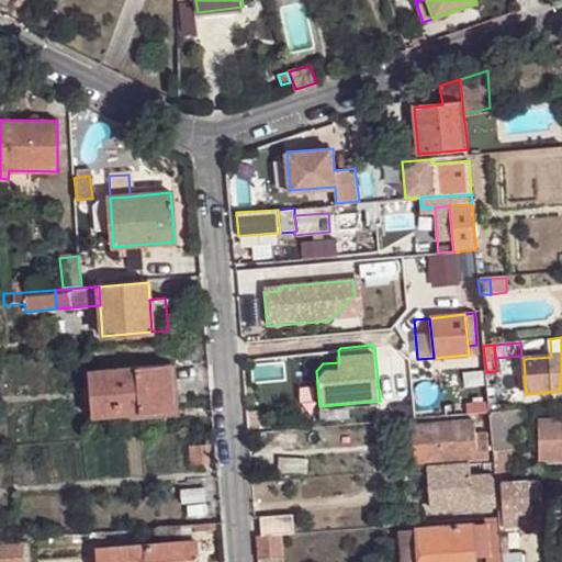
[(170,364),(87,371),(91,417),(173,411),(170,364)]
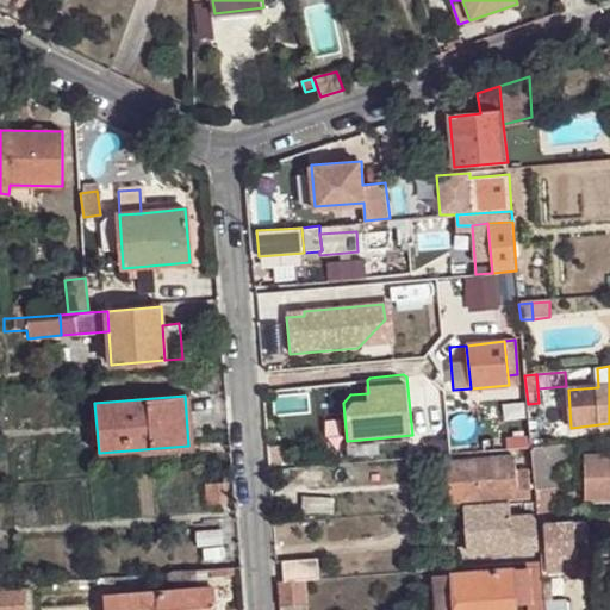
[(530,437),(529,424),(503,427),(505,439),(508,439),(530,437)]
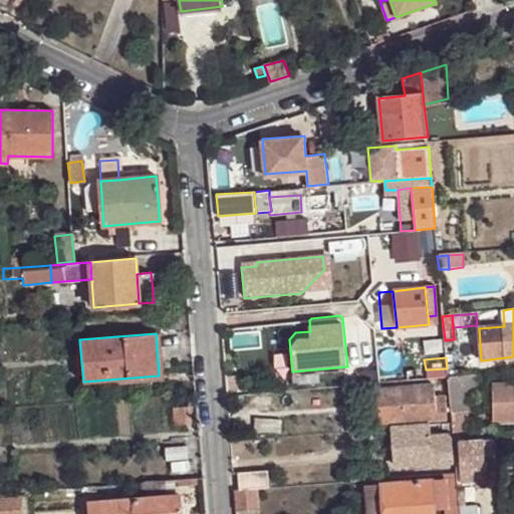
[(449,378),(447,368),(428,369),(429,379),(433,379),(449,378)]
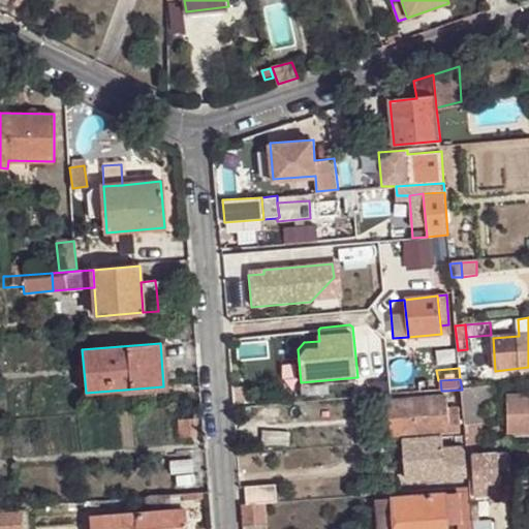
[(419,393),(441,391),(440,380),(438,380),(419,383),(419,393)]
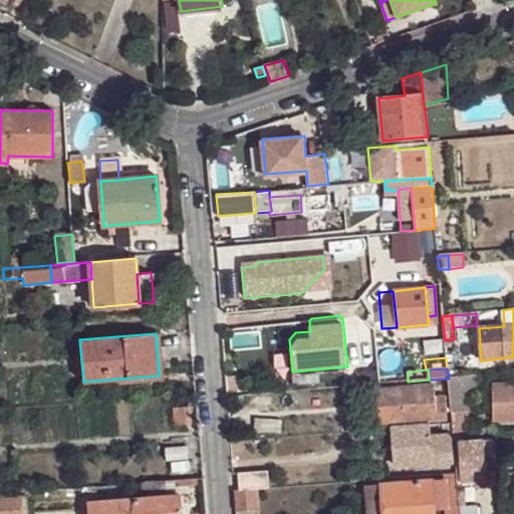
[(477,374),(449,378),(450,400),(451,415),(465,413),(464,393),(463,386),(477,384),(477,374)]
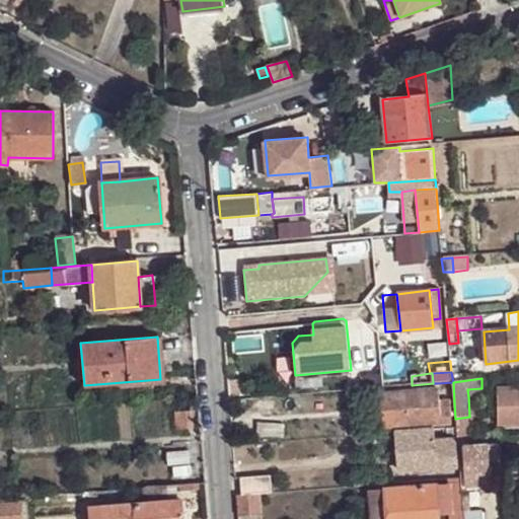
[(235,382),(227,382),(228,395),(236,394),(235,382)]
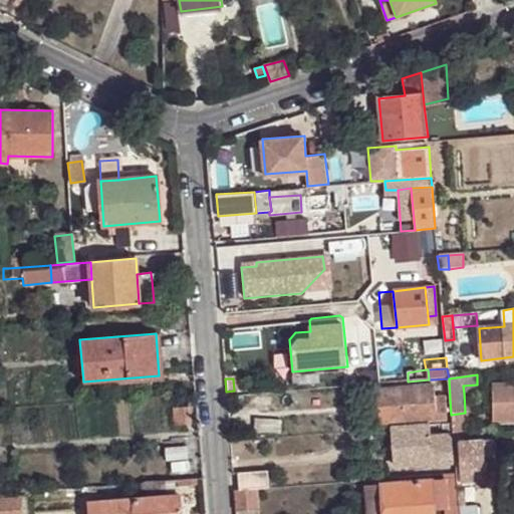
[(450,400),(449,378),(433,379),(433,386),(434,401),(446,400),(450,400)]
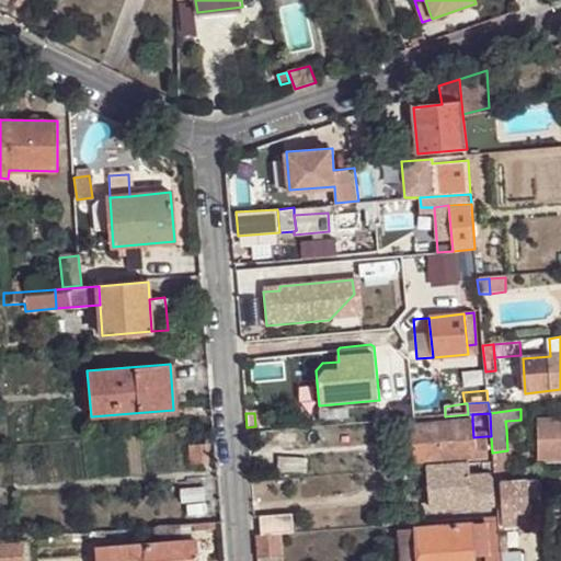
[(539,458),(560,457),(560,419),(538,419),(539,458)]
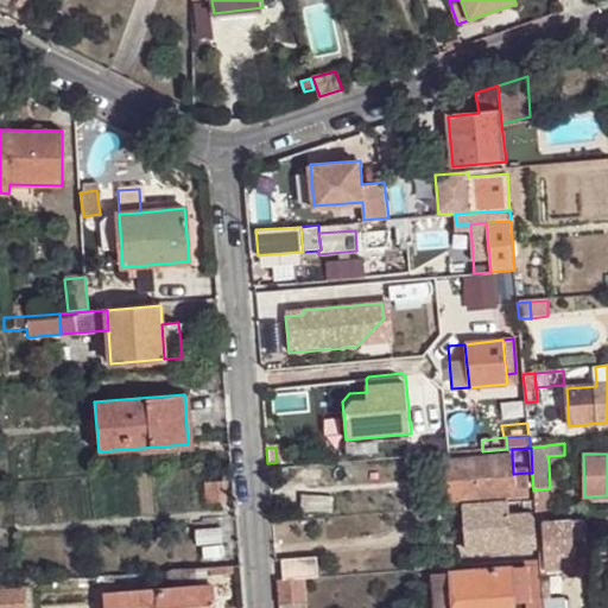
[(464,506),(479,505),(479,496),(527,494),(527,473),(513,474),(512,456),(455,460),(457,507),(464,506)]
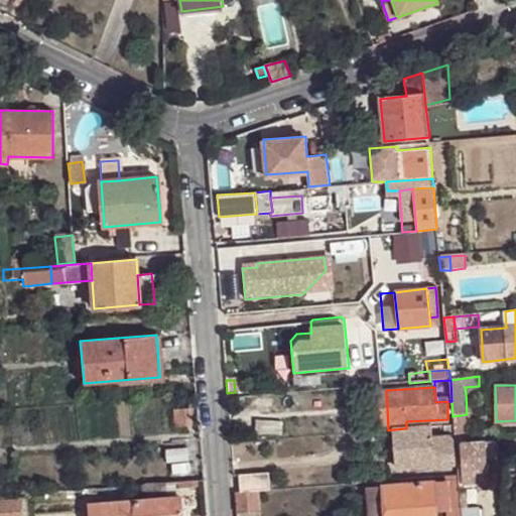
[(300,401),(299,394),(280,395),(282,403),(300,401)]
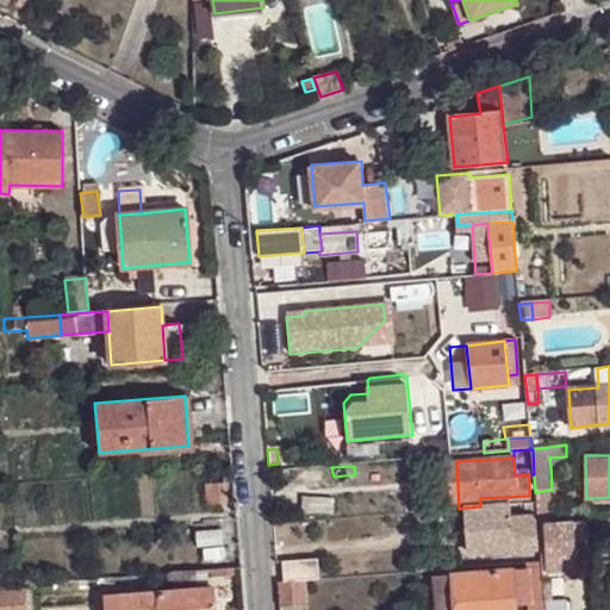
[(213,504),(225,503),(223,484),(211,485),(213,504)]
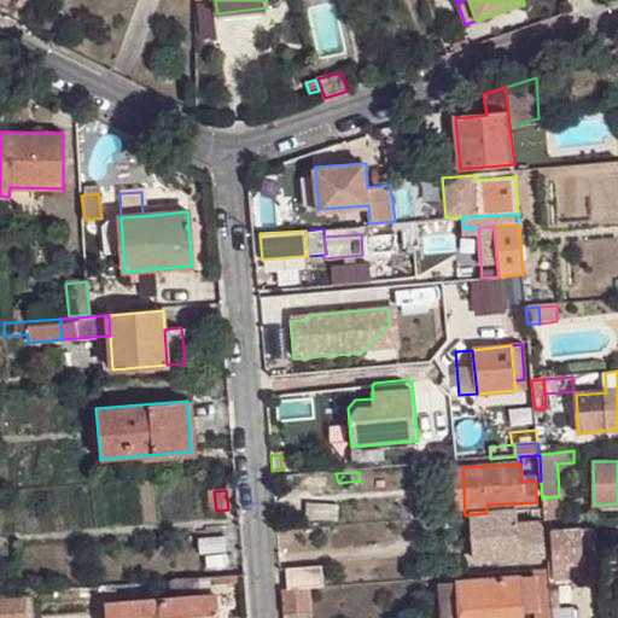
[(559,496),(542,499),(543,508),(543,513),(561,512),(559,496)]
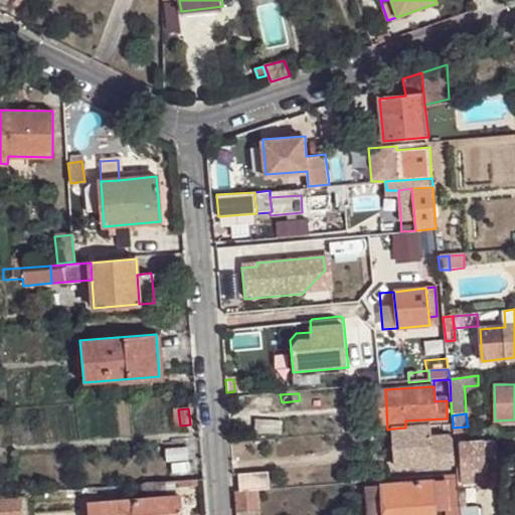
[(254,434),(281,435),(282,421),(254,421),(254,434)]
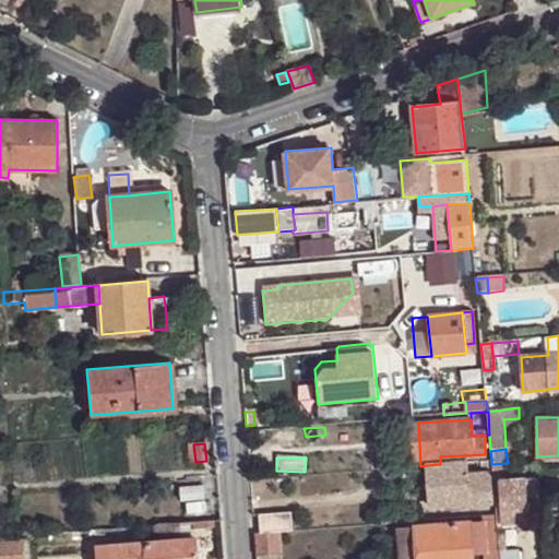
[(465,474),(463,463),(440,464),(427,465),(430,508),(467,504),(465,474)]
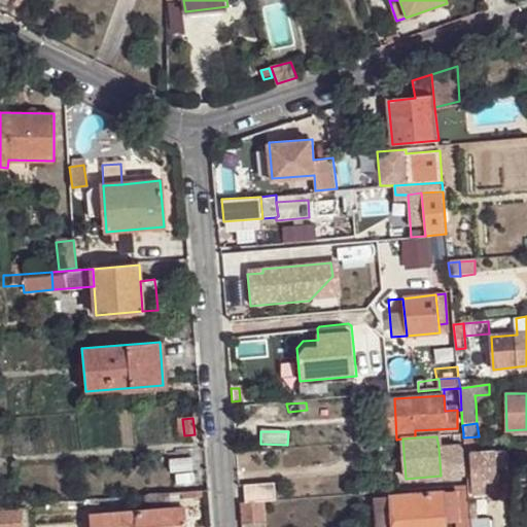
[(479,436),(463,437),(463,441),(464,447),(479,446),(479,436)]
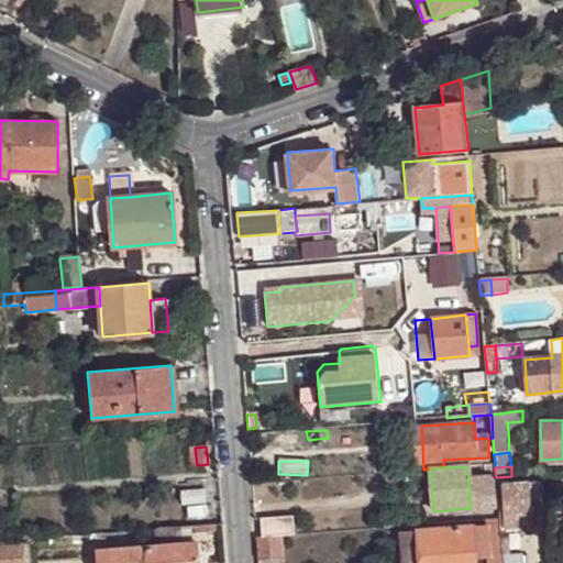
[(468,477),(471,508),(494,506),(492,476),(468,477)]
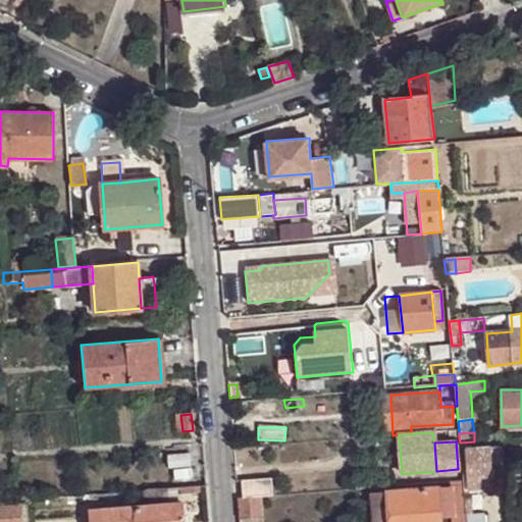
[(466,449),(468,476),(492,474),(492,463),(501,462),(500,446),(466,449)]
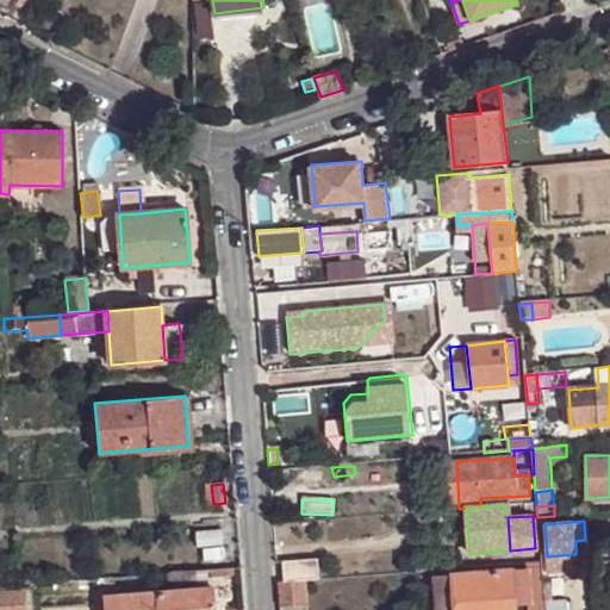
[(198,549),(224,547),(223,531),(197,533),(198,549)]
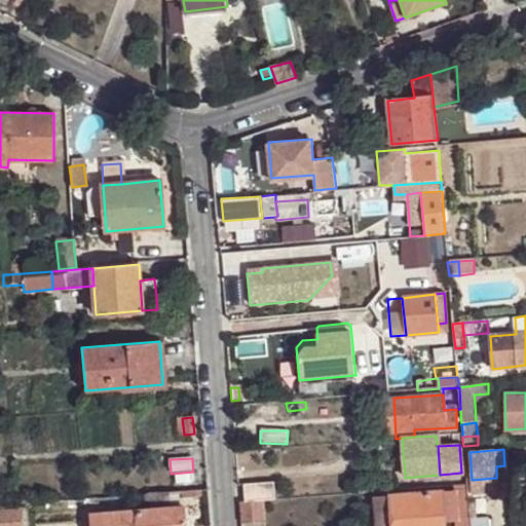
[(496,478),(472,480),(473,496),(486,494),(496,494),(496,478)]
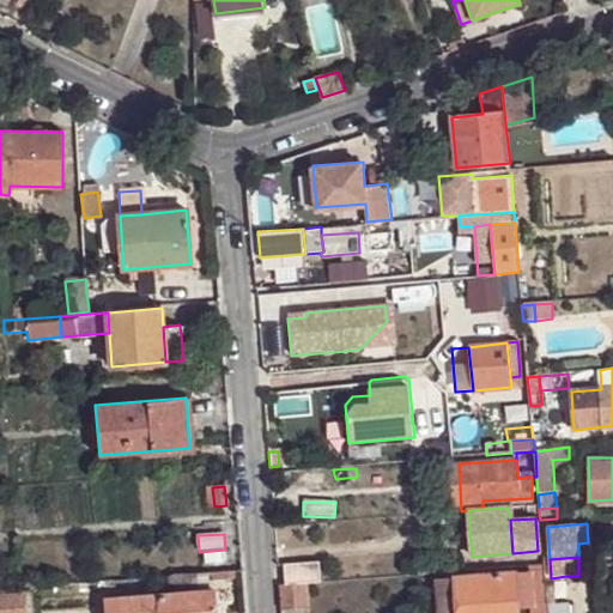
[(284,565),(285,587),(307,584),(322,583),(320,563),(284,565)]
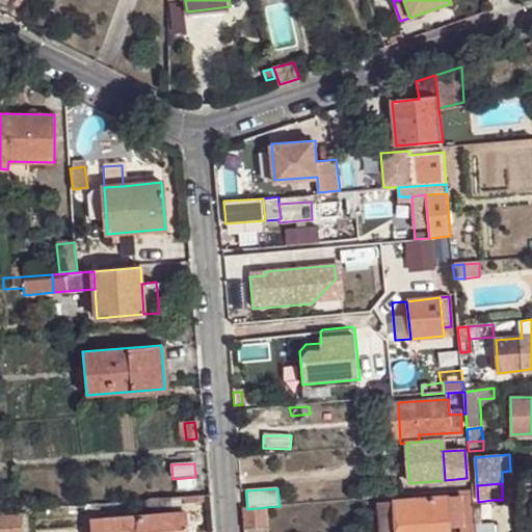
[(474,511),(472,496),(460,497),(462,527),(475,526),(475,524),(474,511)]
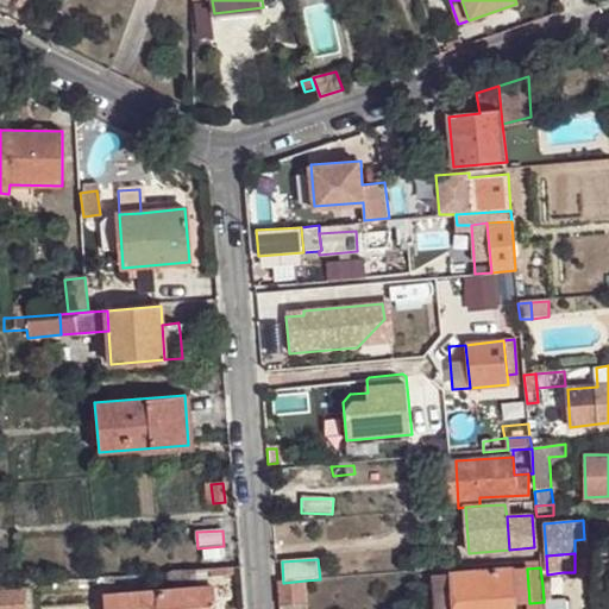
[(234,577),(234,569),(211,570),(212,578),(234,577)]
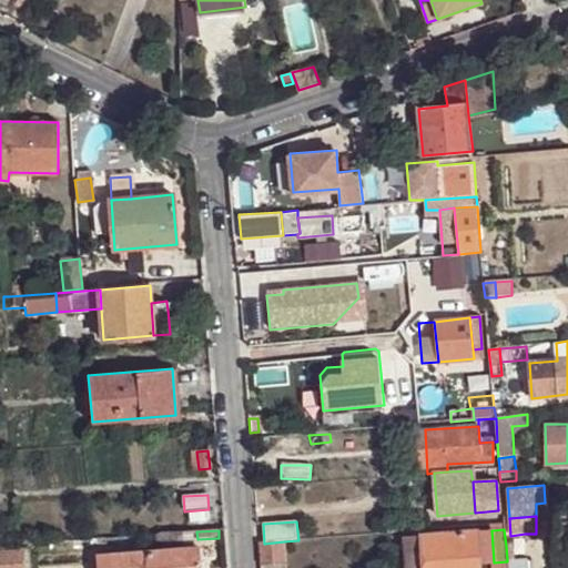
[(492,530),(476,531),(478,564),(492,563),(494,563),(492,530)]
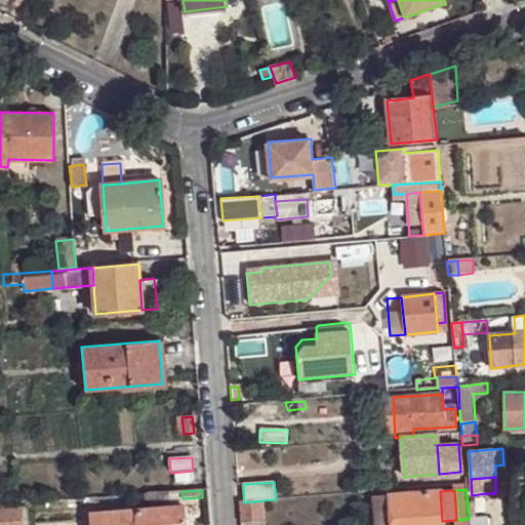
[(391,495),(392,524),(442,524),(442,521),(440,491),(391,495)]
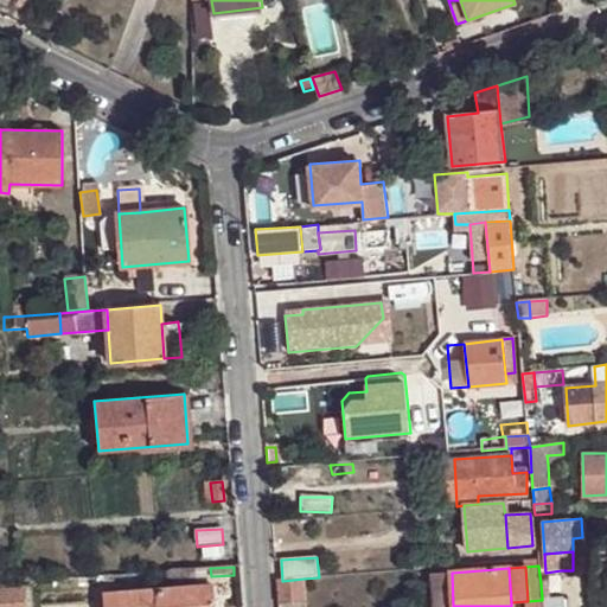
[(435,606),(453,606),(452,573),(433,574),(435,606)]
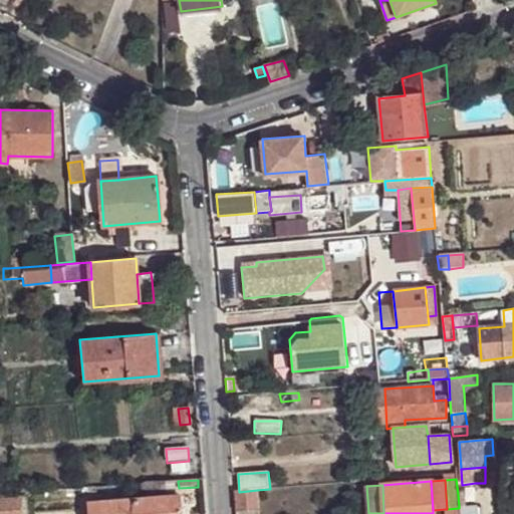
[(239,492),(235,492),(236,513),(240,513),(259,512),(257,490),(239,492)]
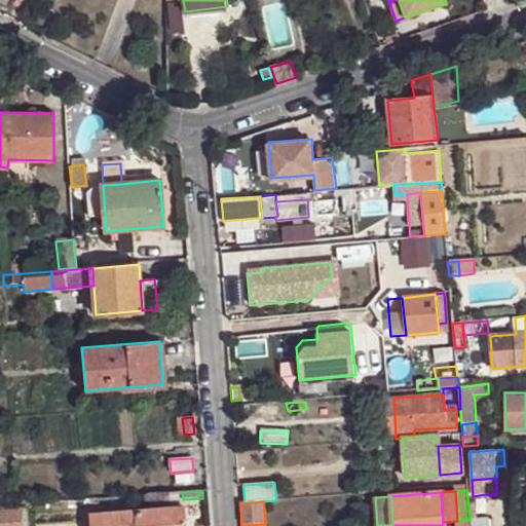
[(91,525),(179,525),(180,524),(185,524),(184,508),(91,516),(91,525)]
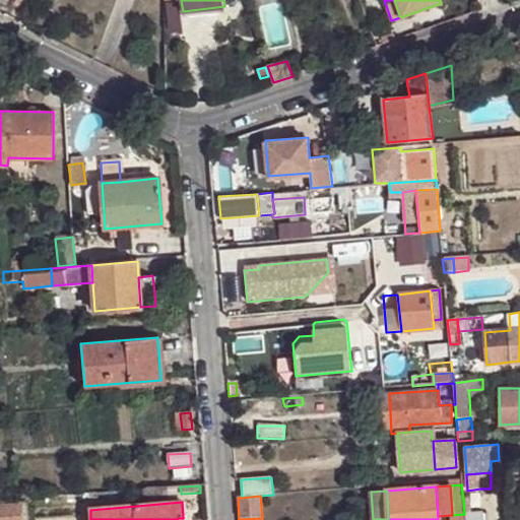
[(20,519),(20,506),(0,507),(0,519),(20,519)]
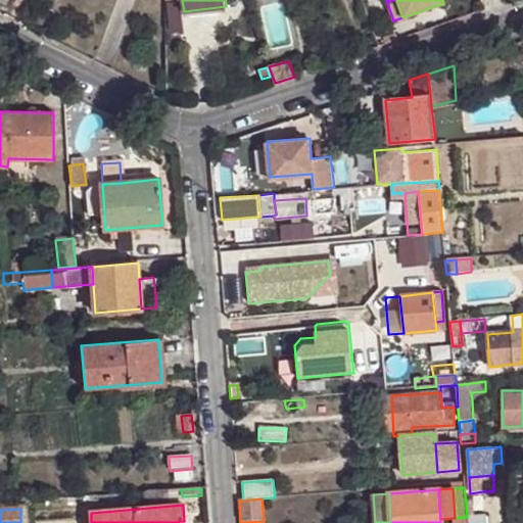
[(473,515),(467,515),(467,517),(467,522),(488,522),(488,514),(473,515)]
